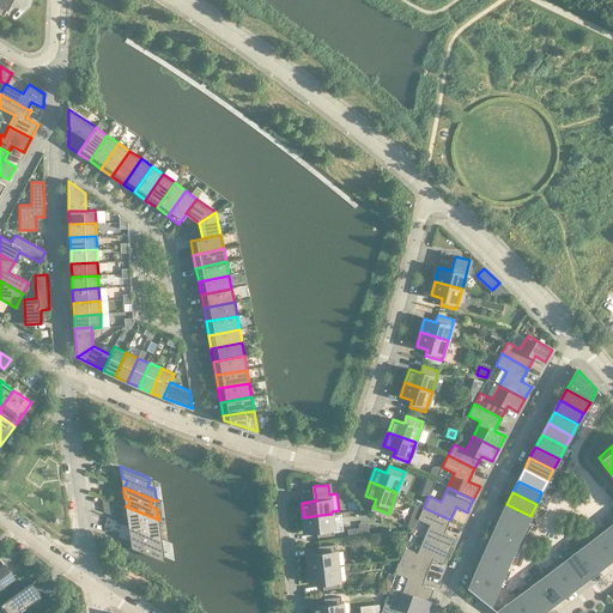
[(530,516),(507,504),(502,516),(526,527),(530,516)]
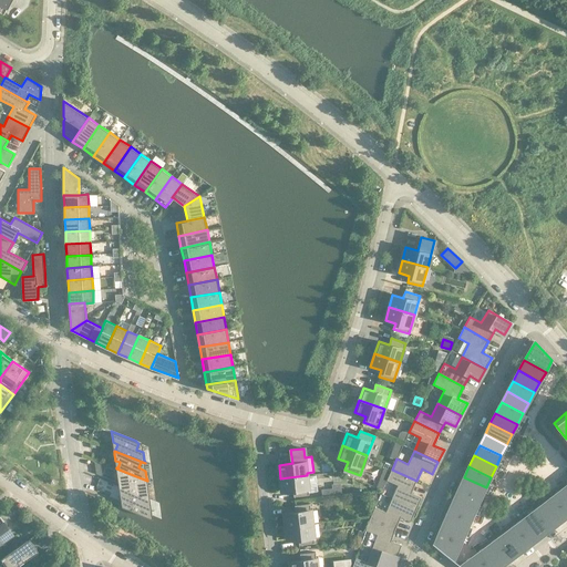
[(147,481),(116,468),(116,472),(117,472),(117,478),(122,481),(120,486),(119,486),(150,500),(150,495),(148,488),(142,486),(144,481),(147,482),(147,481)]
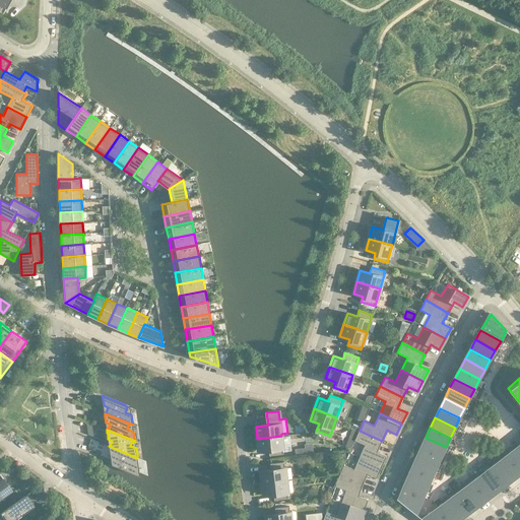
[(382,441),(360,431),(354,440),(365,445),(360,457),(382,467),(387,456),(378,452),(382,441)]
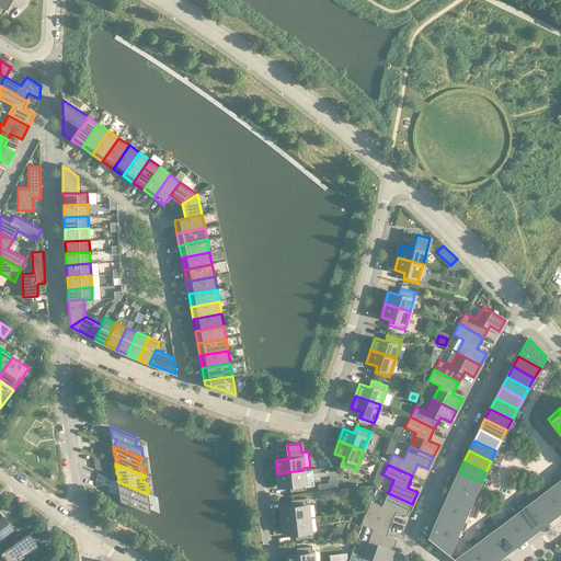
[(304,470),(277,473),(278,485),(289,484),(290,487),(290,491),(306,490),(306,487),(315,485),(312,470),(304,471),(304,470)]
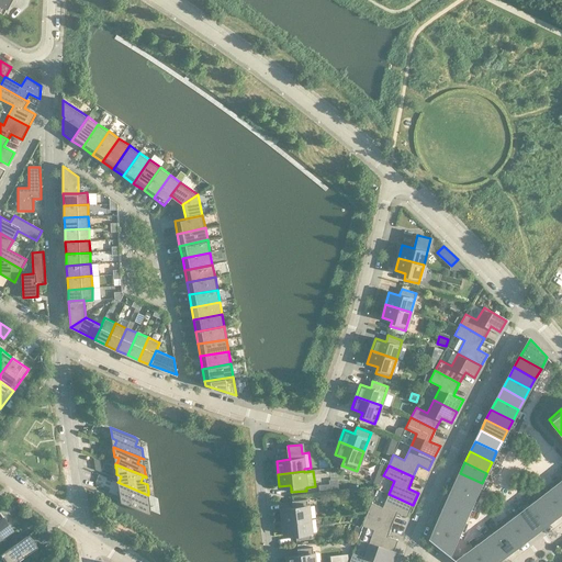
[(482,483),(460,473),(454,484),(476,494),(482,483)]
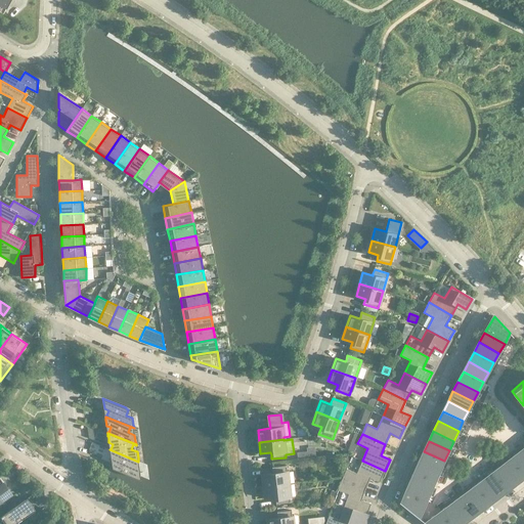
[(347,443),(345,449),(352,452),(355,446),(347,443)]
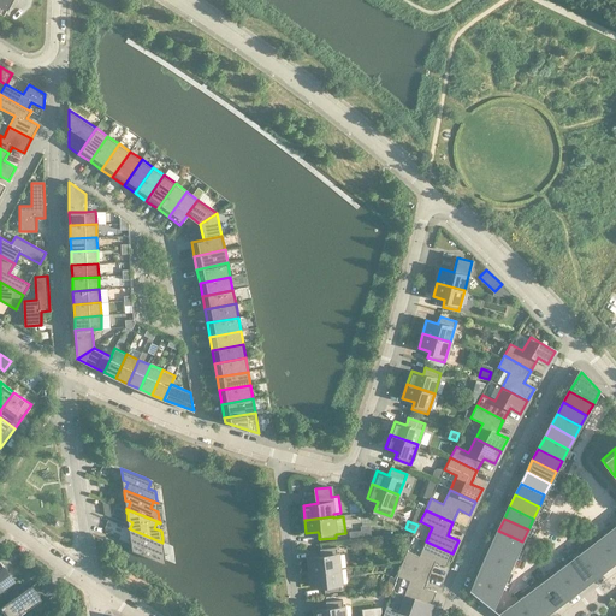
[(163,543),(129,528),(130,533),(131,540),(136,542),(134,549),(132,548),(132,550),(166,563),(165,558),(164,551),(157,548),(159,542),(163,543)]
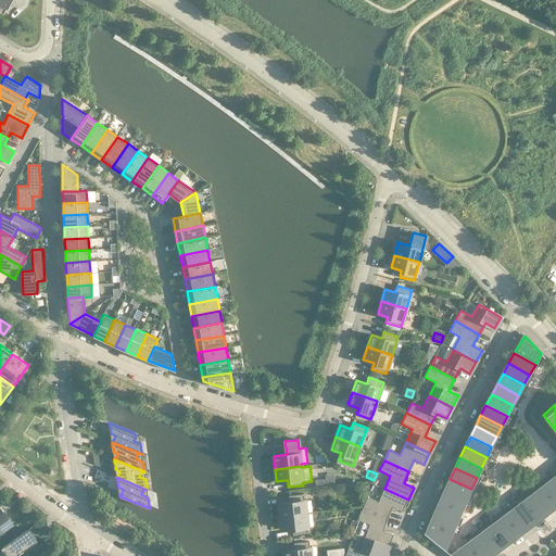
[(471,489),(450,479),(445,490),(467,500),(471,489)]
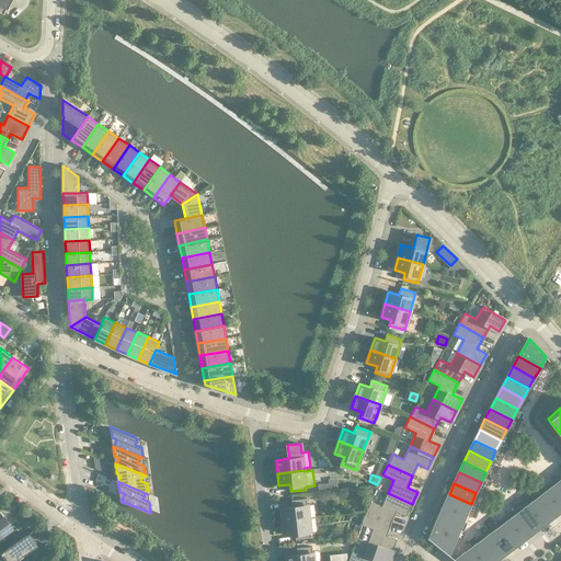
[(560,489),(557,483),(547,490),(560,507),(560,489)]
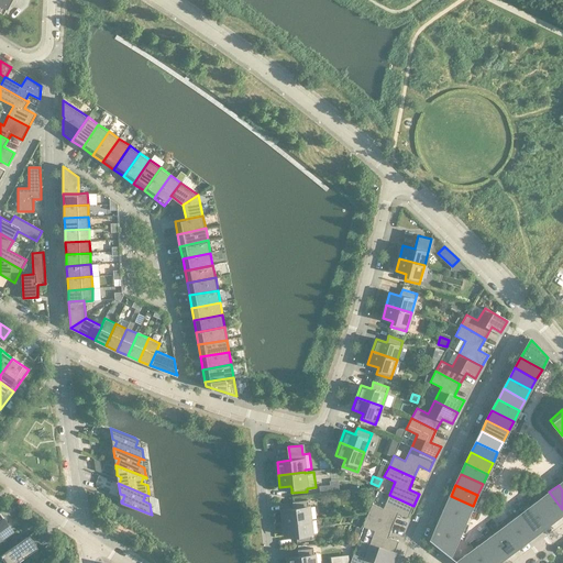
[(562,510),(562,509),(549,492),(540,499),(554,518),(562,510)]
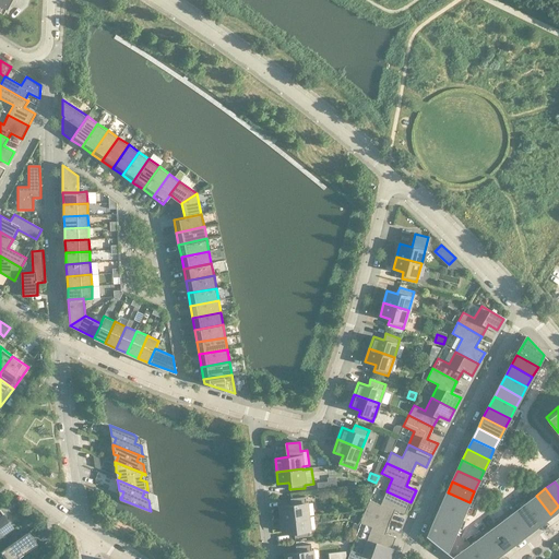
[(411,502),(387,491),(381,504),(369,500),(365,511),(390,521),(395,510),(405,514),(411,502)]
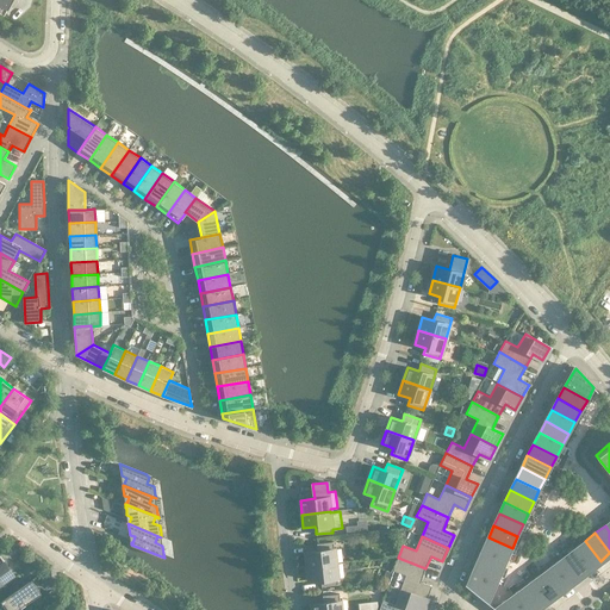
[(512,548),(489,537),(483,549),(506,560),(512,548)]
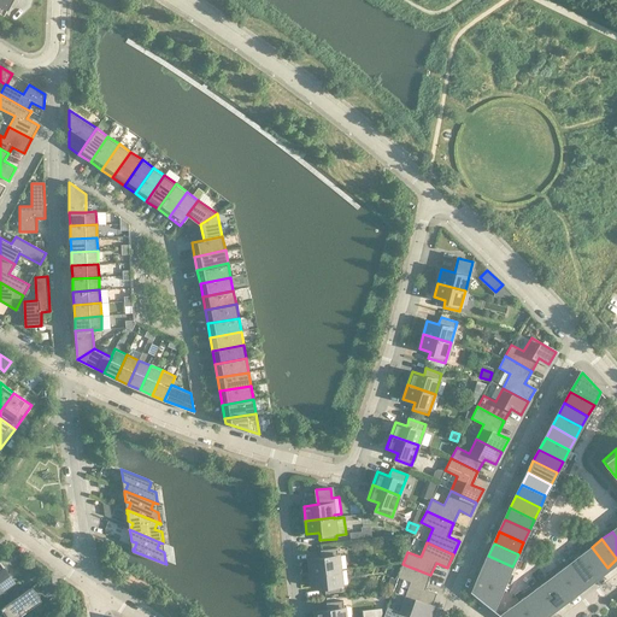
[(607,568),(592,547),(581,554),(597,576),(607,568)]
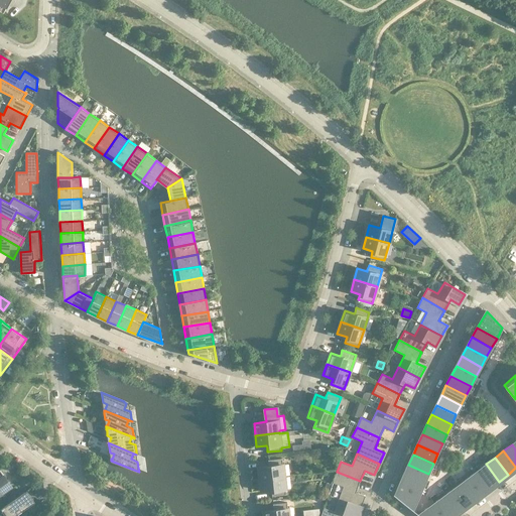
[(268,460),(268,465),(269,466),(259,467),(260,479),(284,477),(282,459),(268,460)]
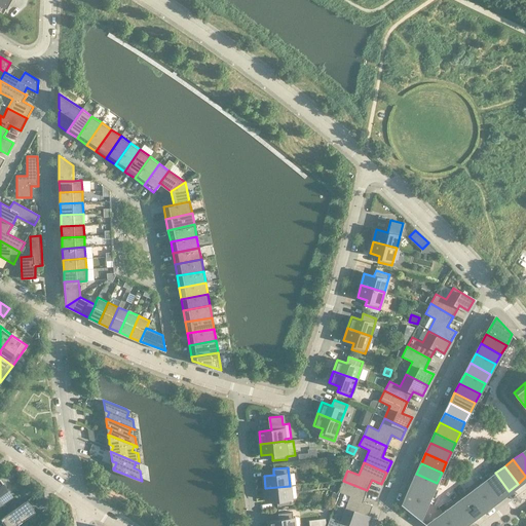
[(509,491),(495,473),(487,480),(500,497),(509,491)]
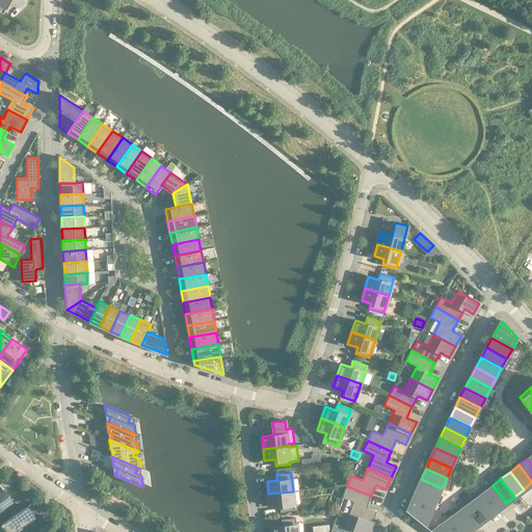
[(442,488),(421,479),(417,489),(437,499),(442,488)]
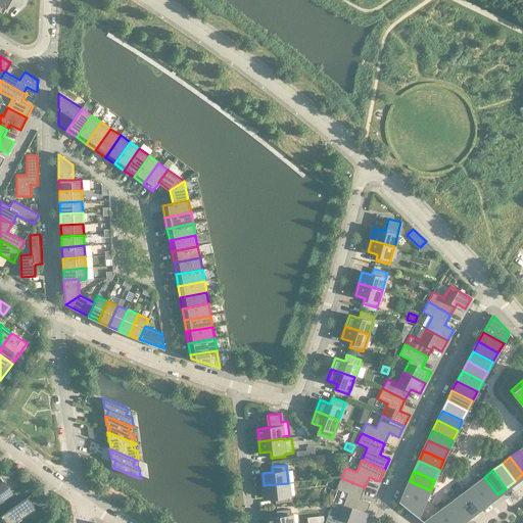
[(0,476),(0,501),(11,492),(0,477),(0,476)]
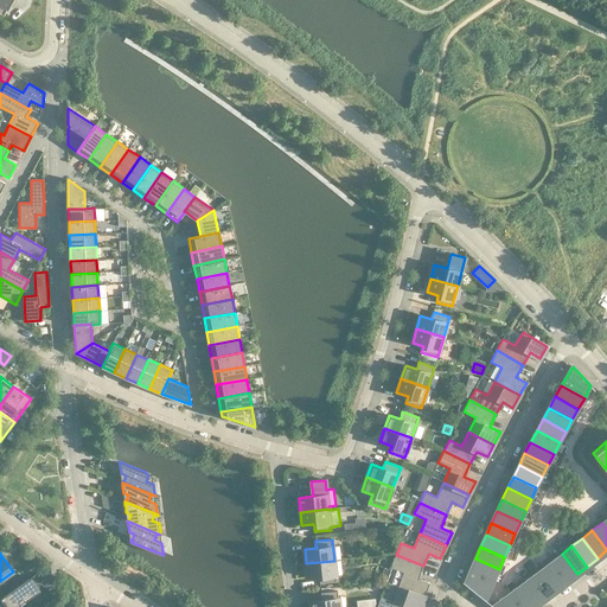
[(577,574),(562,554),(551,561),(567,582),(577,574)]
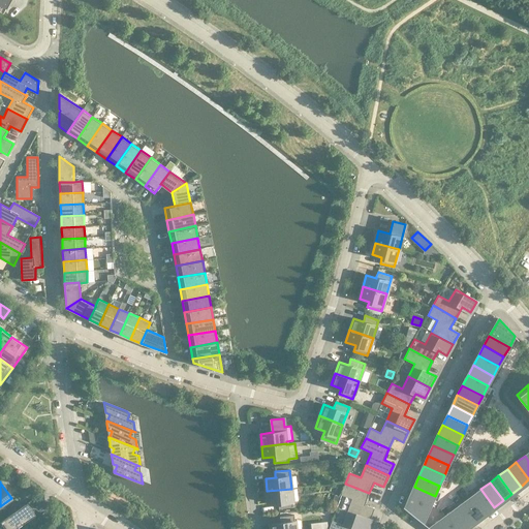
[(369,493),(345,484),(341,495),(351,498),(347,511),(371,520),(375,508),(365,504),(369,493)]
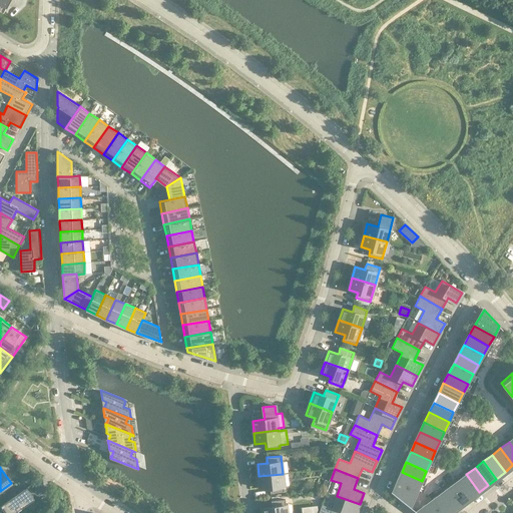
[(422,481),(402,472),(397,482),(408,486),(418,490),(422,481)]
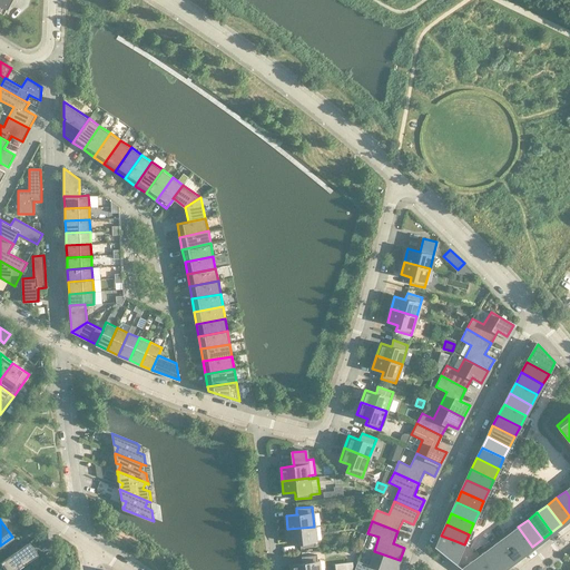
[(316,547),(314,527),(287,529),(288,542),(300,541),(301,548),(316,547)]
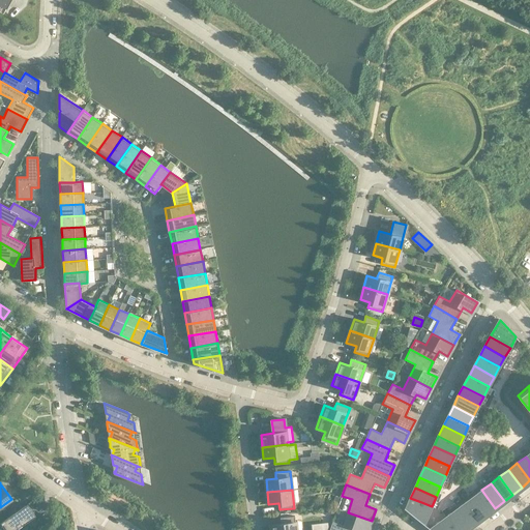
[(495,508),(481,490),(472,497),(487,514),(495,508)]
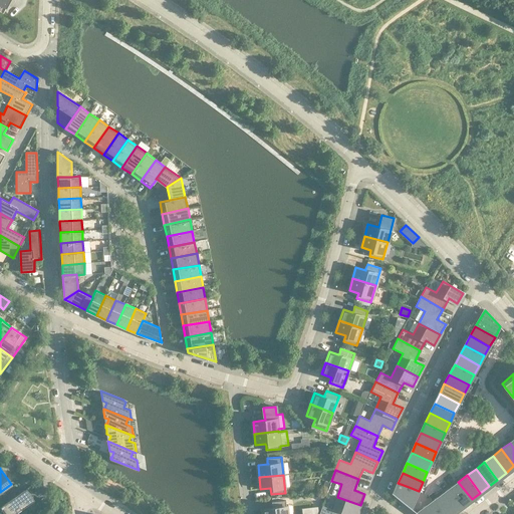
[(472,499),(458,482),(450,488),(463,506),(472,499)]
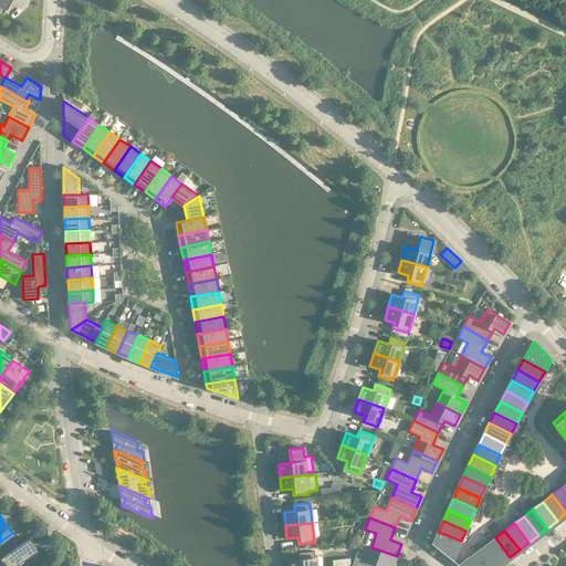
[(450,536),(438,532),(433,544),(443,552),(448,556),(453,559),(461,541),(450,536)]
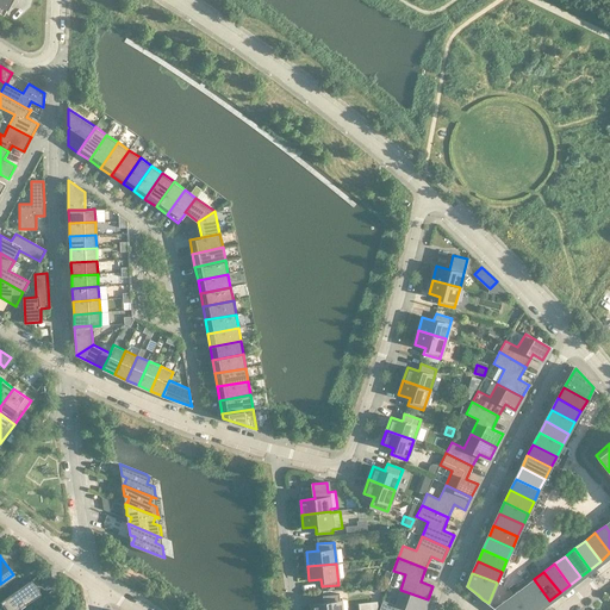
[(11,595),(0,602),(0,608),(1,609),(17,609),(33,599),(39,595),(31,583),(37,578),(36,577),(12,593),(10,591),(8,592),(11,595)]
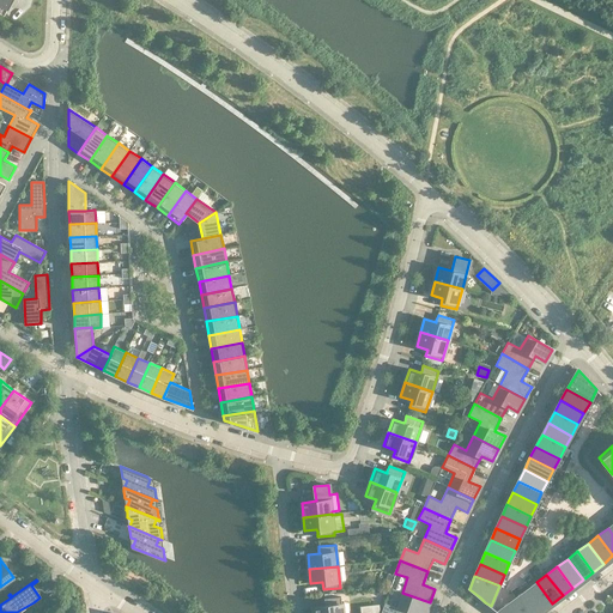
[(552,604),(536,582),(526,590),(541,611),(552,604)]
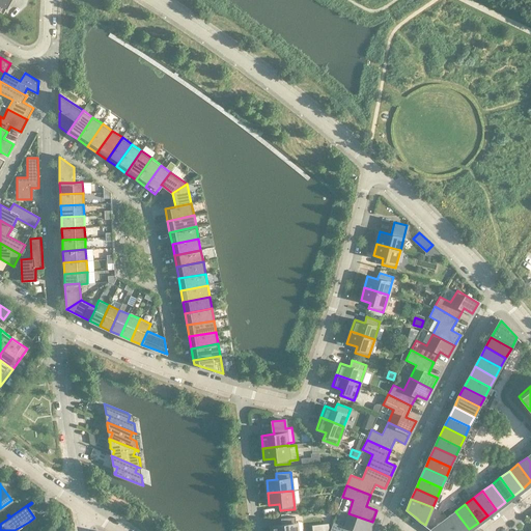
[(466,530),(469,529),(455,511),(446,518),(453,527),(456,530),(466,530)]
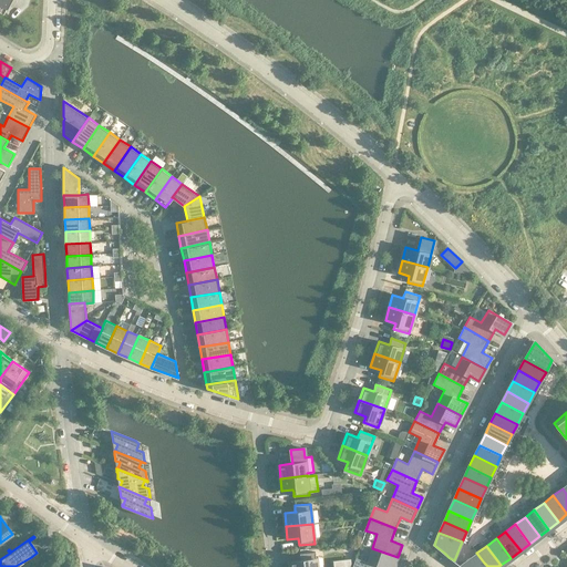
[(393,566),(398,557),(372,548),(368,562),(356,558),(352,566),(381,566),(382,566),(385,566),(393,566)]
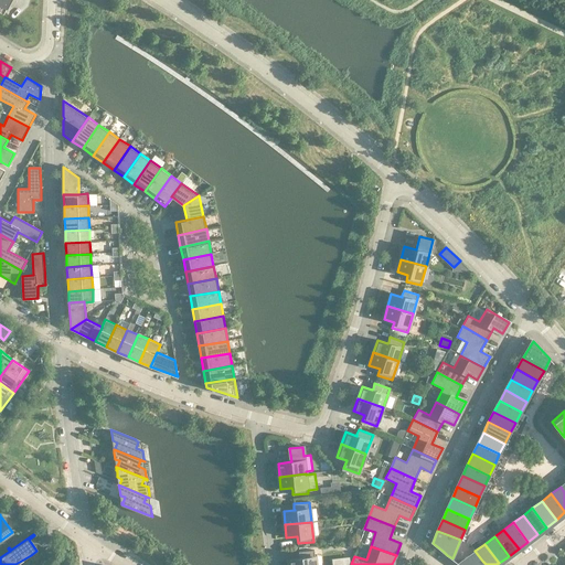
[(299,552),(299,557),(300,558),(289,560),(289,564),(316,564),(315,550),(299,552)]
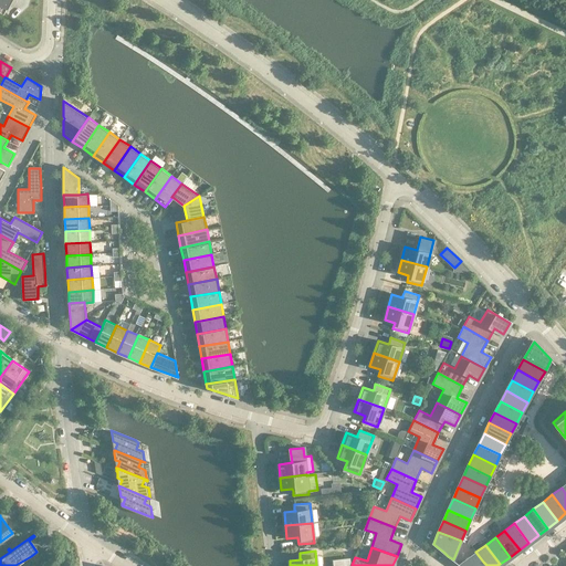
[(486,565),(483,562),(475,552),(459,564),(461,565),(486,565)]
